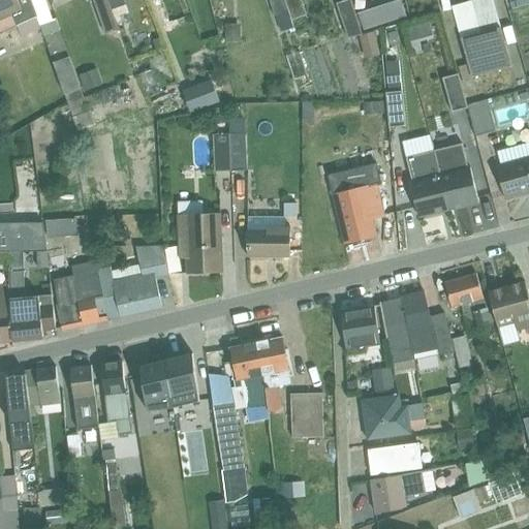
[(22,38),(40,30),(29,0),(0,0),(0,34),(17,27),(22,38)]
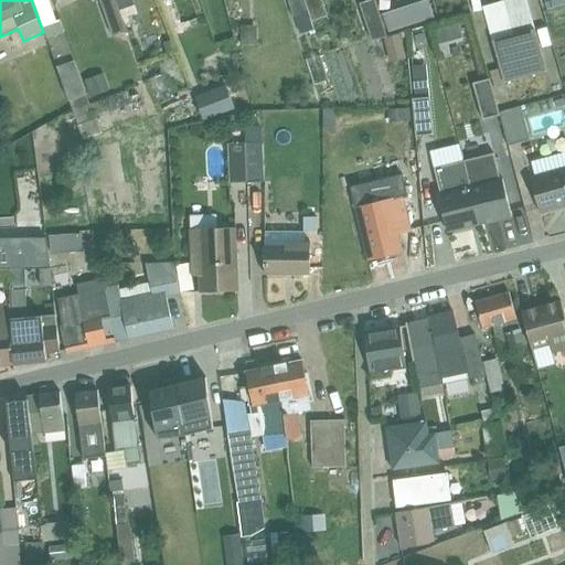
[(56,22),(49,0),(31,0),(43,32),(73,110),(88,105),(61,20),(56,22)]
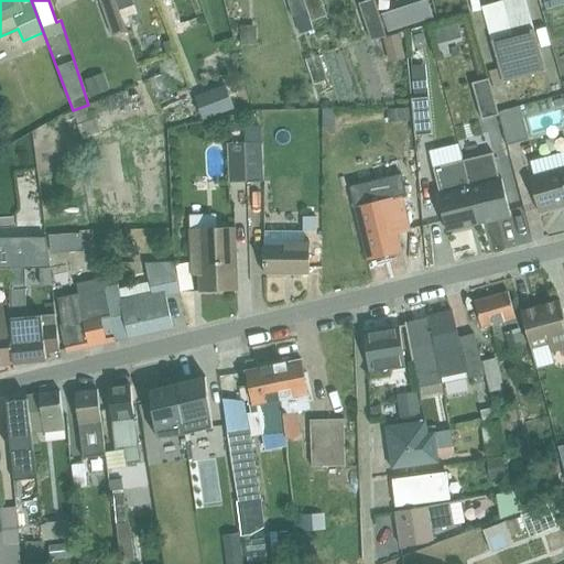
[(123,25),(116,0),(98,0),(111,36),(126,32),(123,25)]
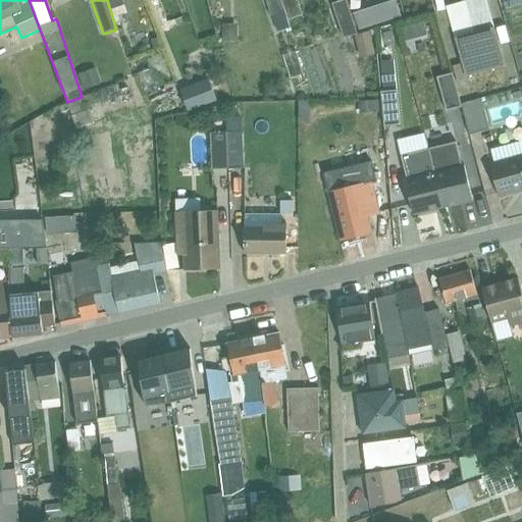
[(121,0),(107,0),(114,23),(122,21),(125,17),(125,14),(126,14),(121,0)]
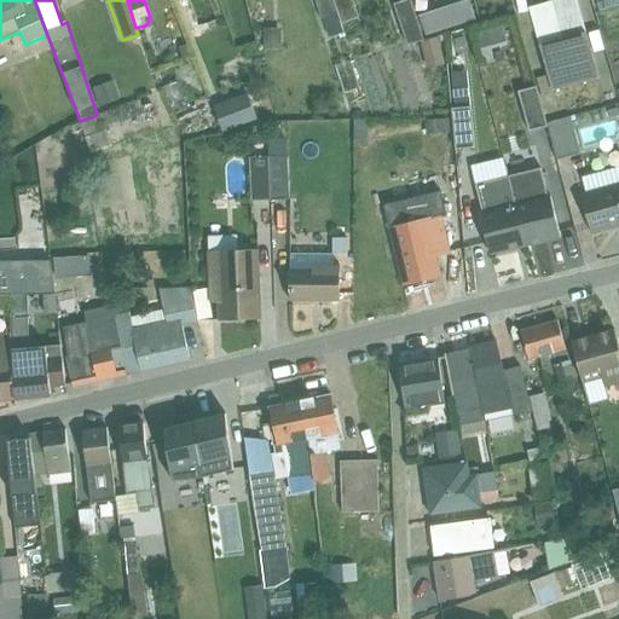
[(342,29),(341,24),(333,0),(314,0),(322,19),(323,19),(328,34),(342,29)]
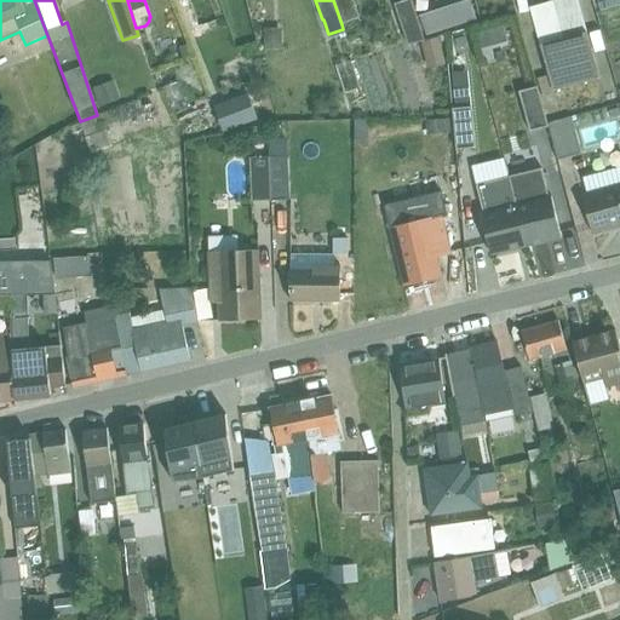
[(352,0),(333,0),(342,24),(359,18),(352,0)]
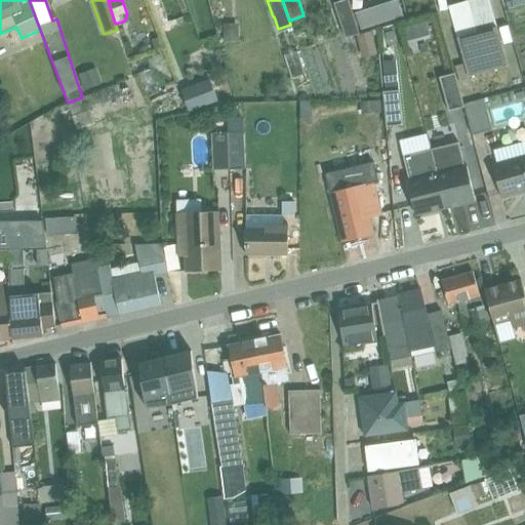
[(488,0),(475,0),(449,7),(469,77),(507,67),(488,0)]
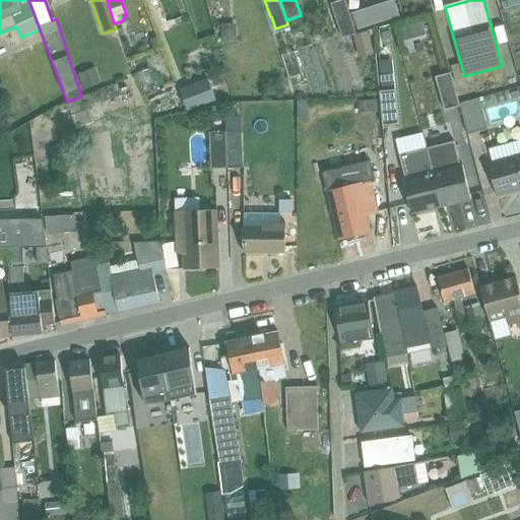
[(355,34),(344,1),(331,5),(342,39),(355,34)]
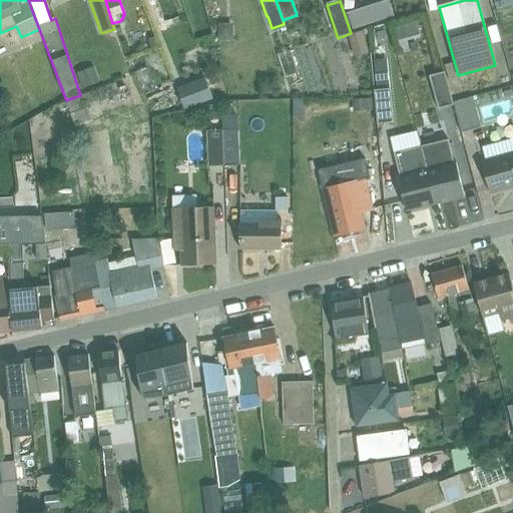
[(345,6),(354,31),(394,19),(388,1),(363,9),(361,1),(345,6)]
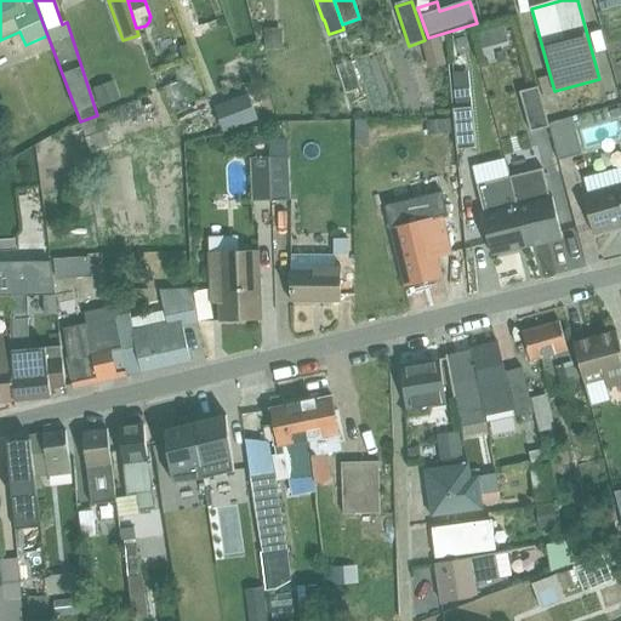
[(508,41),(505,26),(477,34),(482,50),(508,41)]
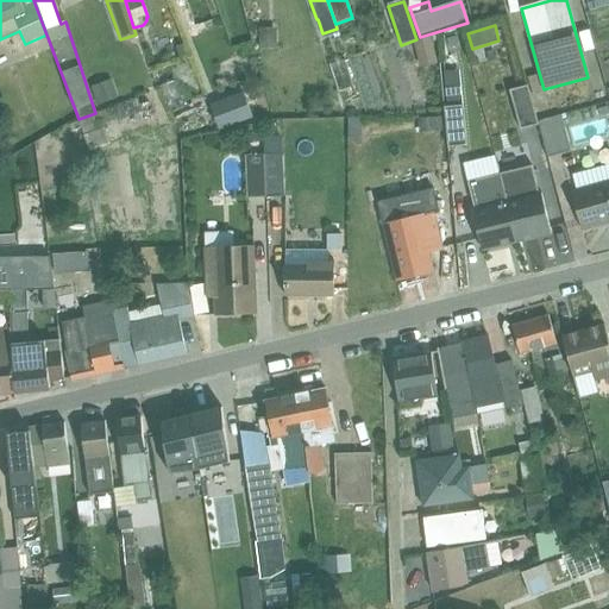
[(276,30),(259,30),(259,49),(276,49),(276,30)]
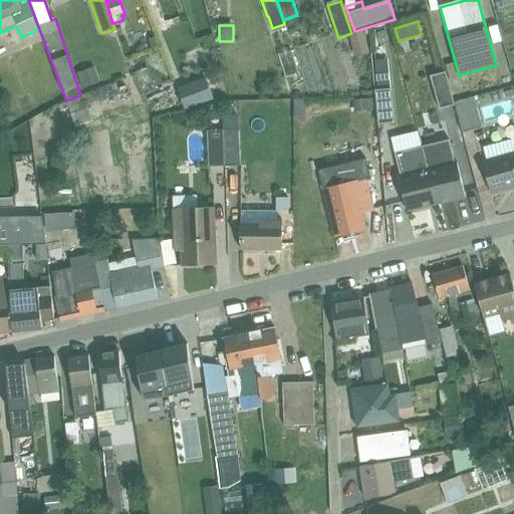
[(144,28),(124,33),(127,45),(147,41),(144,28)]
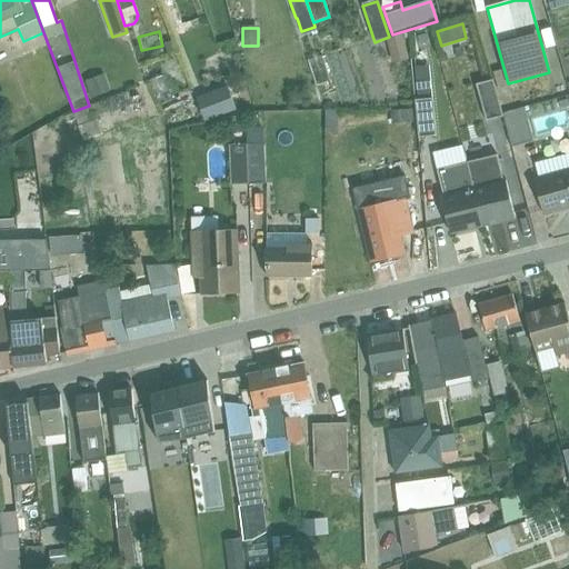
[(401,37),(387,40),(393,63),(408,60),(401,37)]
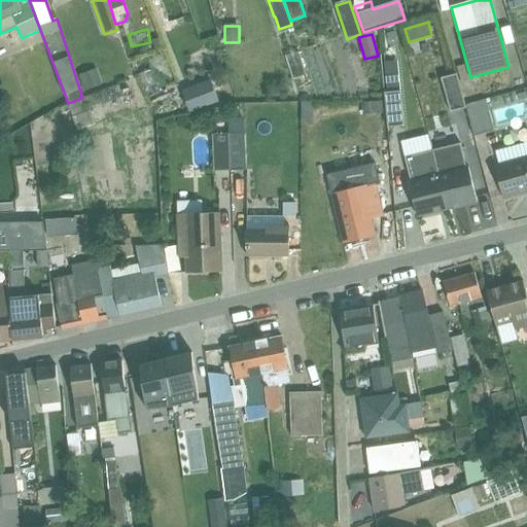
[(293,79),(306,75),(299,53),(286,57),(293,79)]
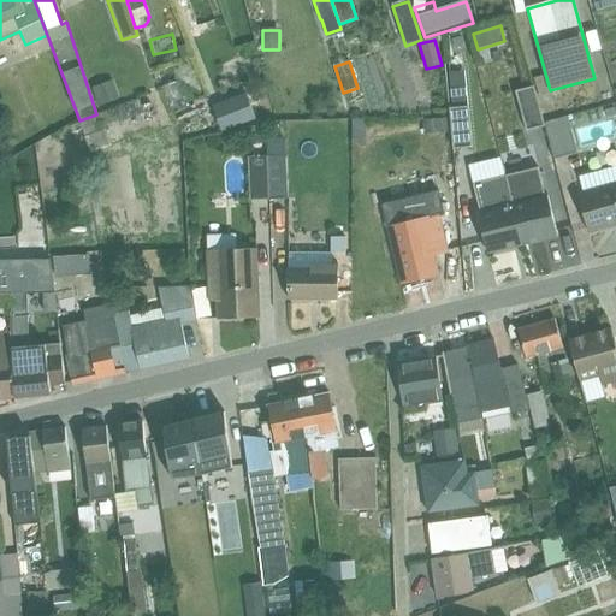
[(465,72),(446,73),(454,149),(472,148),(465,72)]
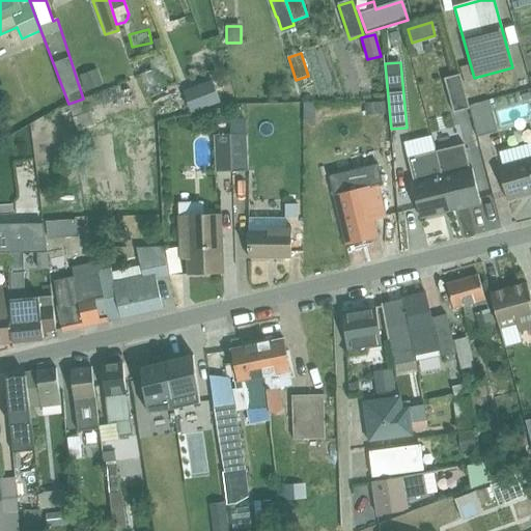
[(96,71),(79,77),(85,92),(102,86),(96,71)]
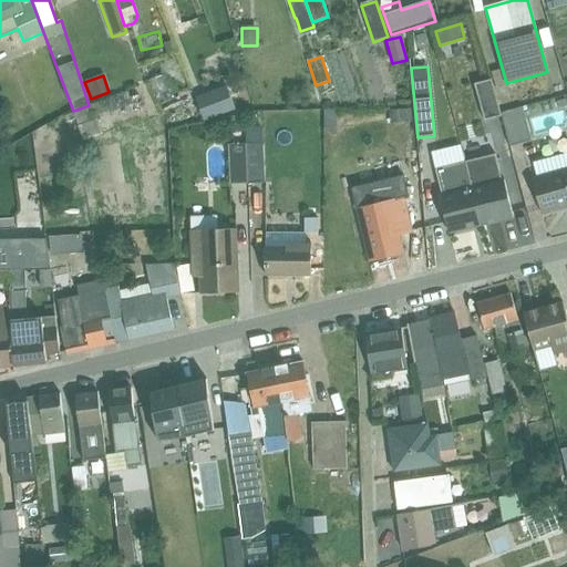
[(160,105),(172,101),(161,76),(150,82),(160,105)]
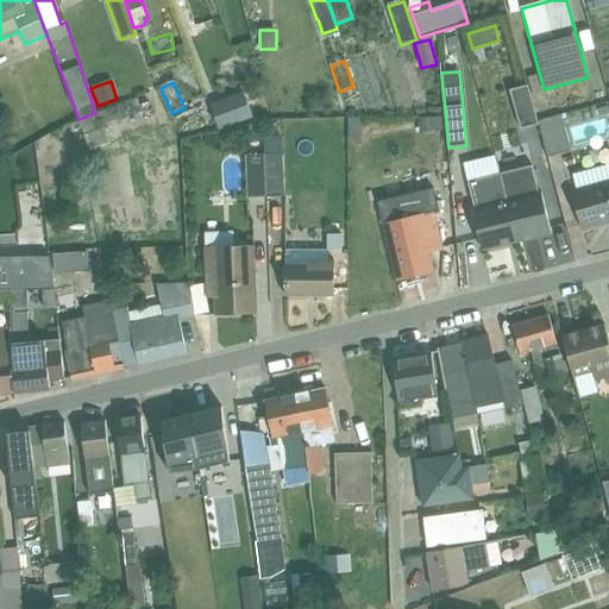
[(527,87),(510,92),(521,130),(538,125),(527,87)]
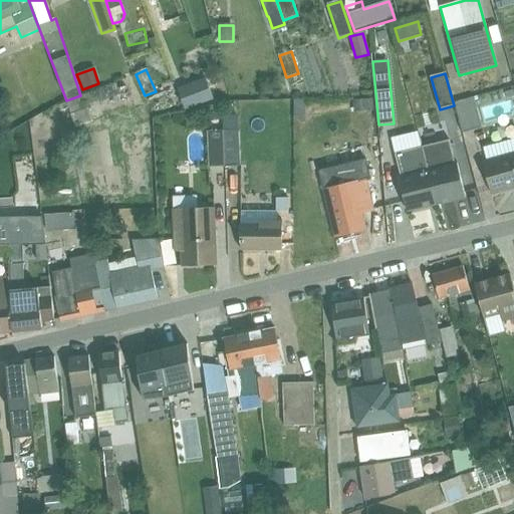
[(186,111),(215,100),(214,99),(223,96),(218,83),(209,87),(206,78),(177,90),(186,111)]
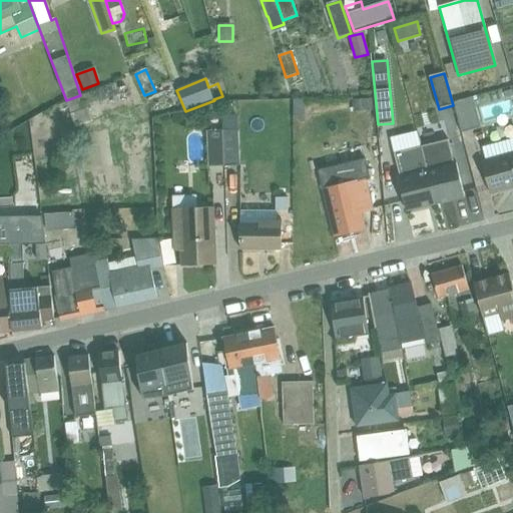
[(84,94),(80,95),(66,100),(58,105),(60,111),(68,108),(74,126),(91,121),(86,106),(100,100),(101,102),(119,95),(115,84),(84,94)]
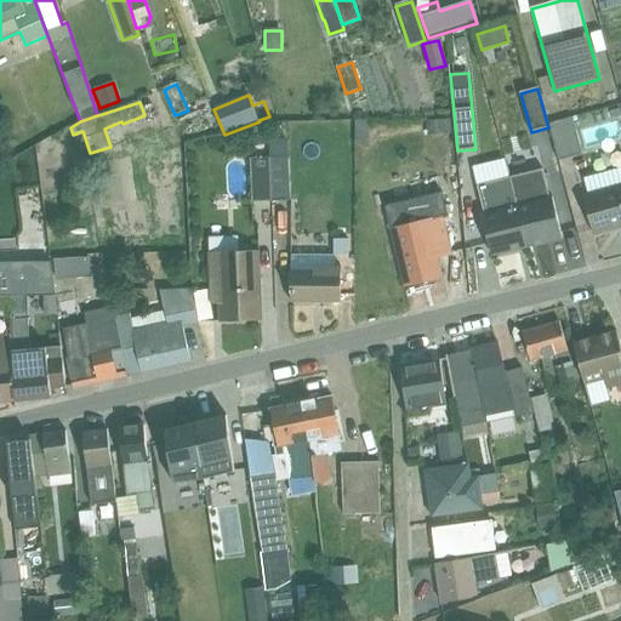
[(43,126),(38,113),(20,119),(24,132),(43,126)]
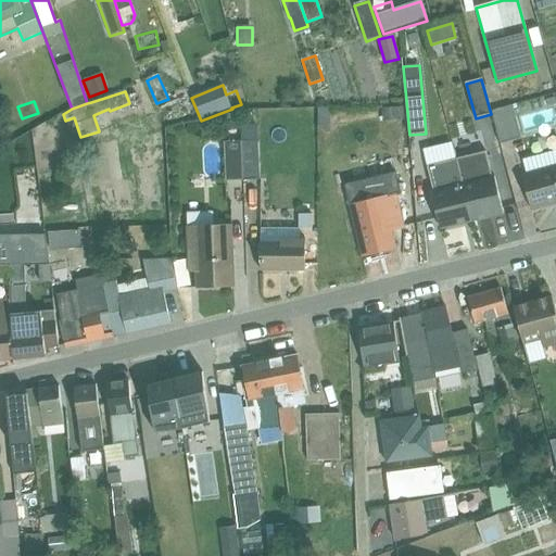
[(520,139),(512,106),(492,112),(501,144),(520,139)]
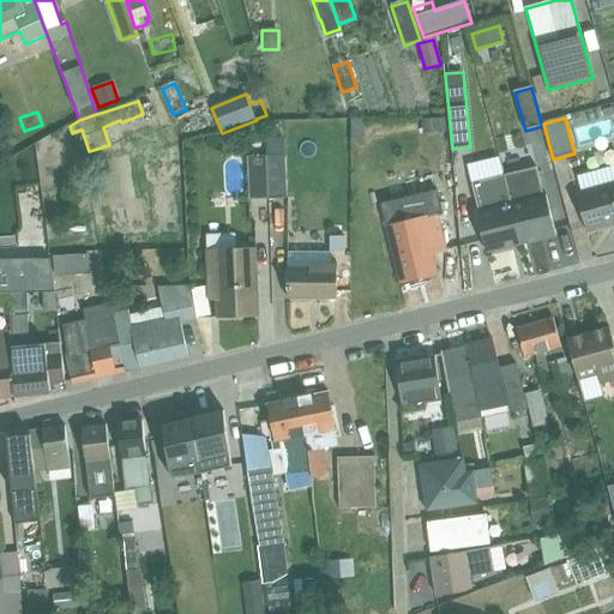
[(361,119),(350,119),(351,121),(350,136),(350,144),(366,142),(361,119)]
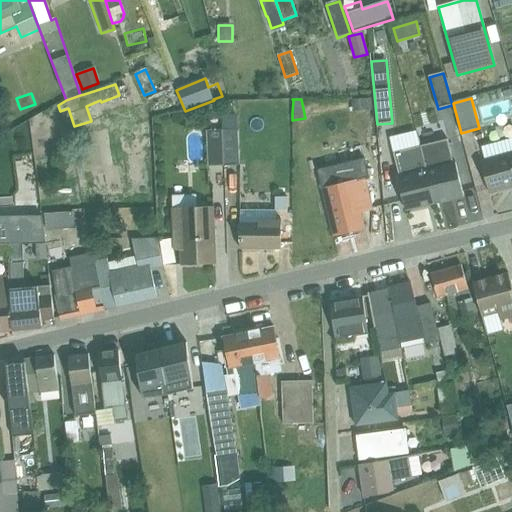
[(372,110),(371,99),(351,100),(352,112),(372,110)]
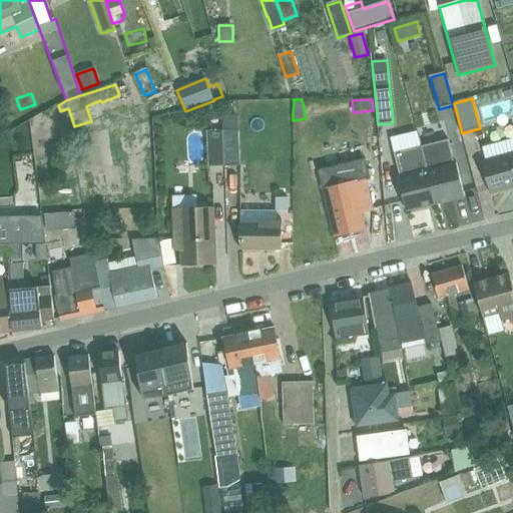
[(285,113),(293,113),(294,101),(286,101),(285,113)]
